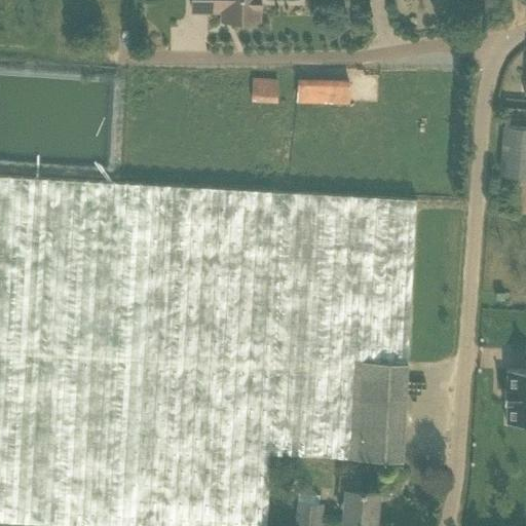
[(258,20),(258,0),(191,0),(191,10),(222,11),(222,20),(258,20)]
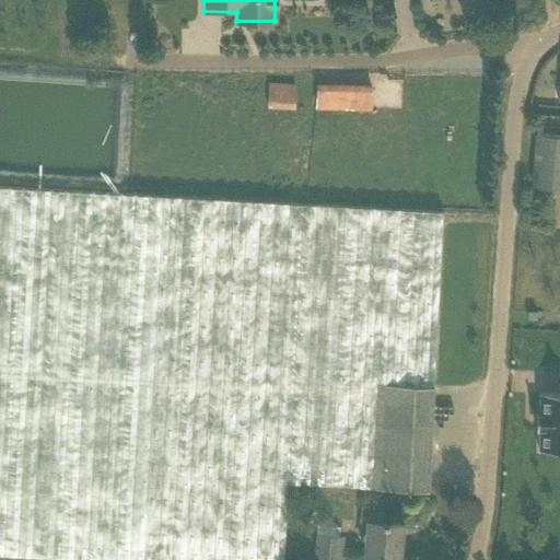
[(296,83),(269,82),(268,107),(295,108),(296,83)]
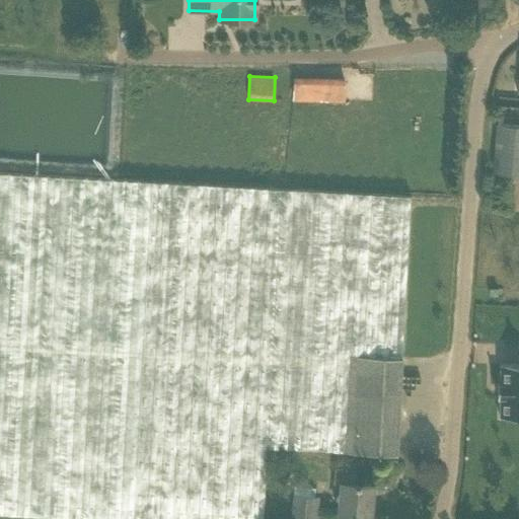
[(292,99),(346,100),(347,77),(293,76),(292,99)]
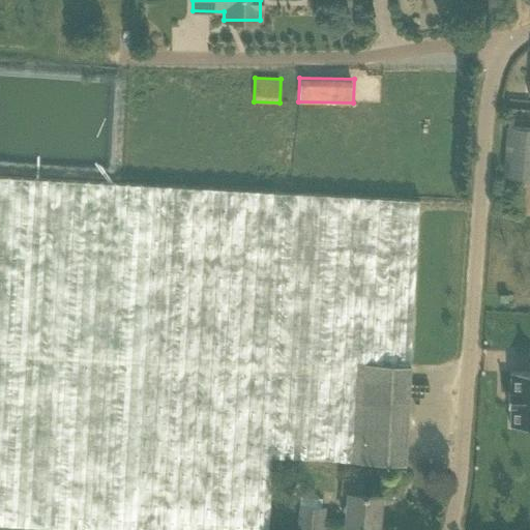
[(501,211),(529,213),(529,110),(509,109),(501,211)]
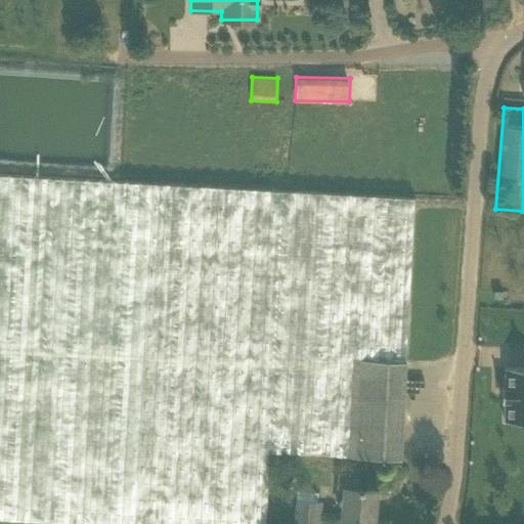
[(415,198),(394,197),(0,174),(0,519),(90,523),(265,523),(269,452),(348,456),(353,358),(405,361),(415,198)]
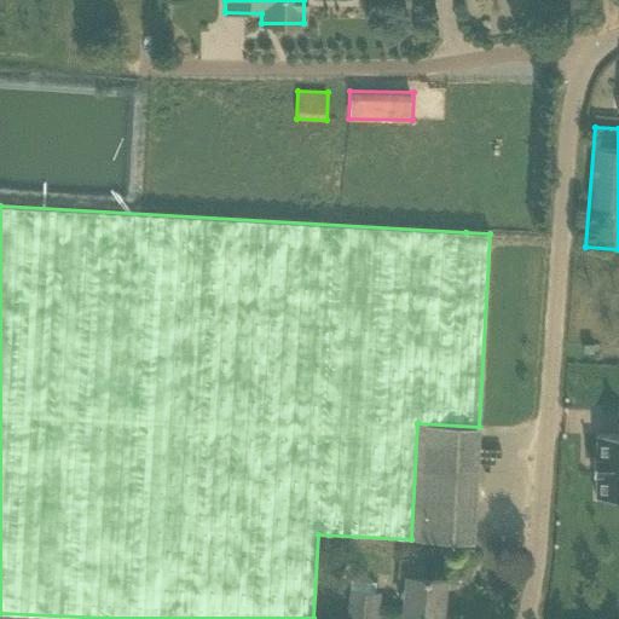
[(417,423),(411,539),(473,543),(479,427),(417,423)]
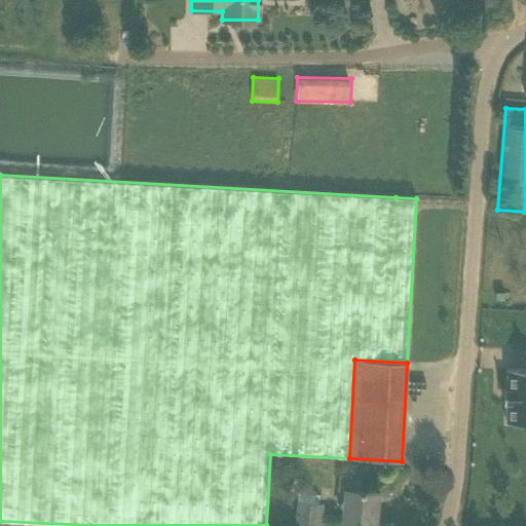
[(525,423),(525,369),(508,369),(506,389),(503,389),(503,403),(506,403),(506,423),(525,423)]
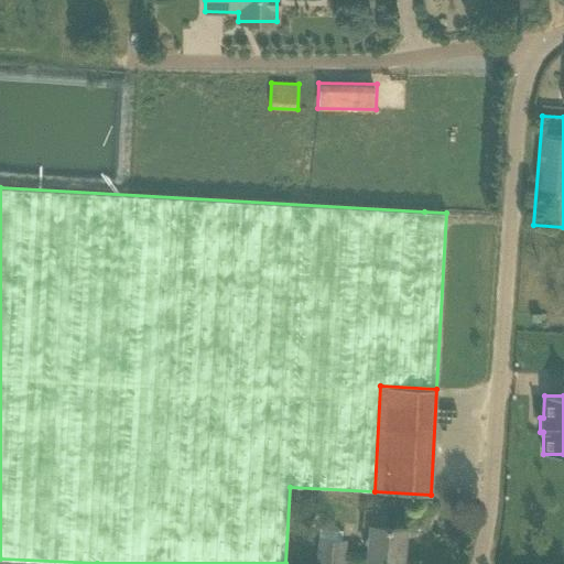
[(402,563),(405,528),(387,525),(388,510),(364,508),(362,525),(370,525),(367,560),(402,563)]
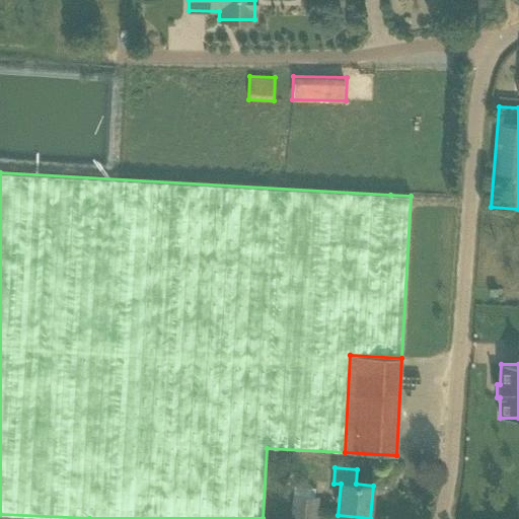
[(293,495),(292,508),(291,518),(315,518),(317,497),(293,495)]
